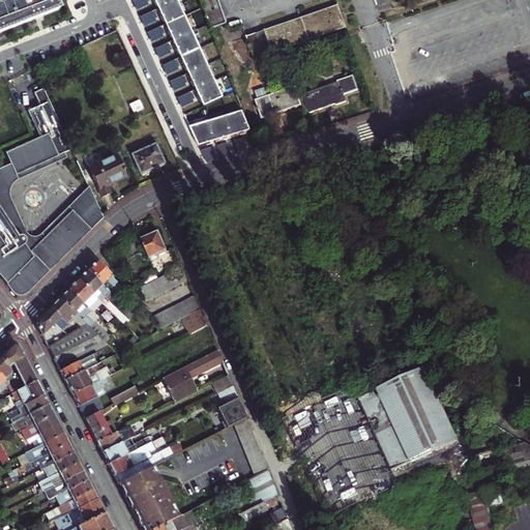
[(0,30),(35,18),(37,17),(39,16),(40,16),(60,7),(57,0),(10,0),(0,4),(0,30)]
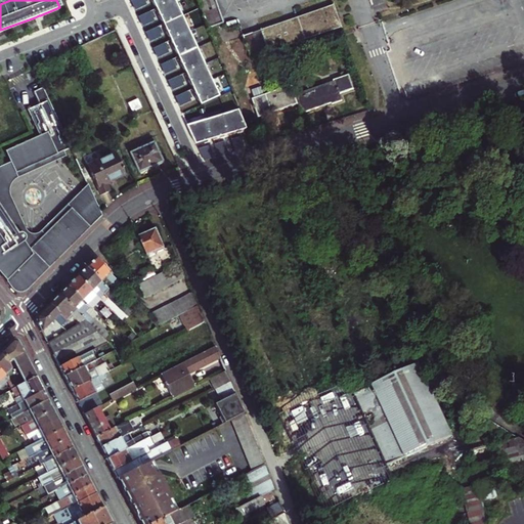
[(146,0),(134,0),(133,0),(138,10),(148,5),(146,0)]
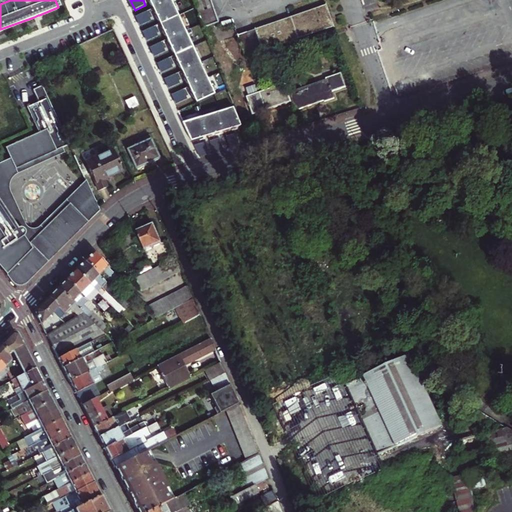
[(157,16),(161,23),(179,15),(171,0),(170,0),(154,7),(157,16)]
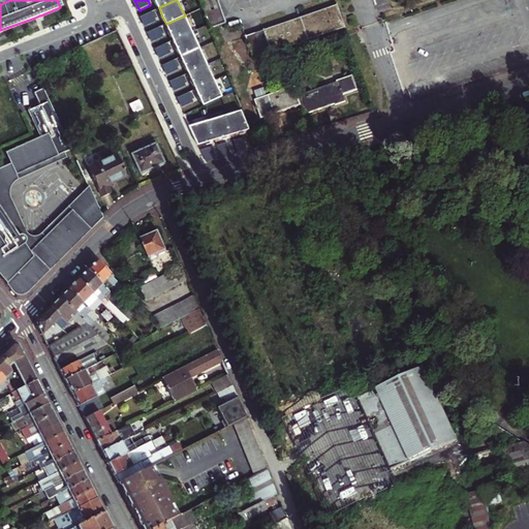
[(218,0),(196,0),(210,29),(227,23),(218,0)]
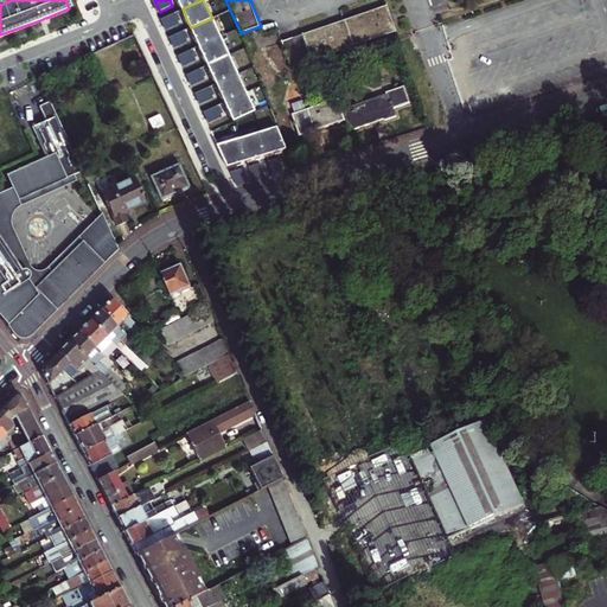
[(400,32),(390,6),(283,44),(293,70),(400,32)]
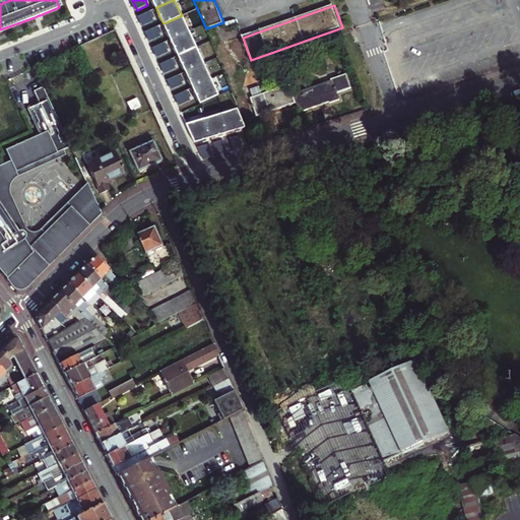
[(150,10),(139,15),(143,25),(154,20),(150,10)]
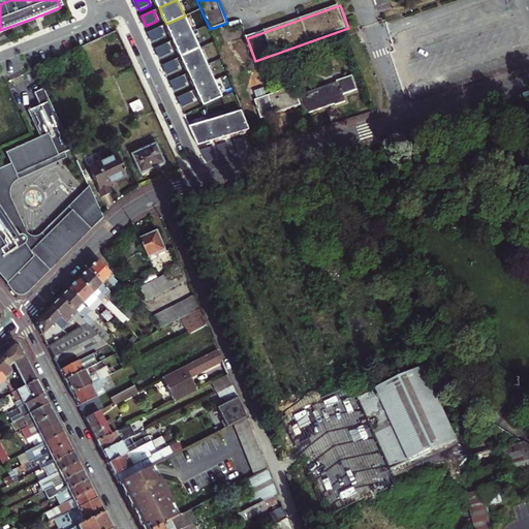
[(170,33),(174,40),(192,31),(185,16),(166,24),(170,33)]
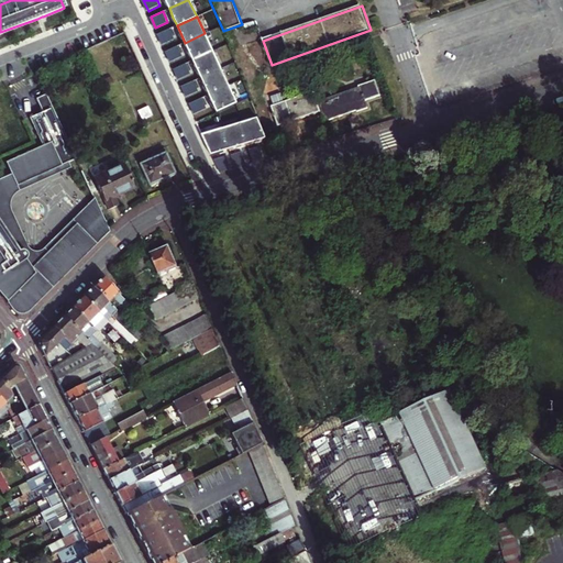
[(170,29),(158,34),(163,44),(175,39),(170,29)]
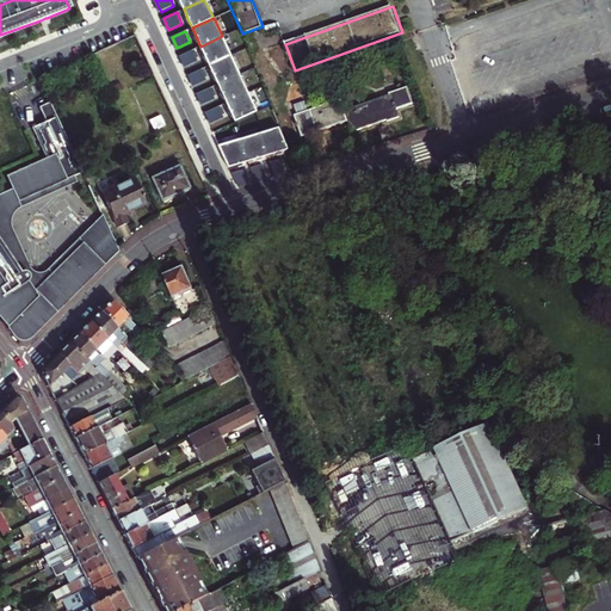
[(204,56),(209,66),(230,56),(222,36),(201,47),(204,56)]
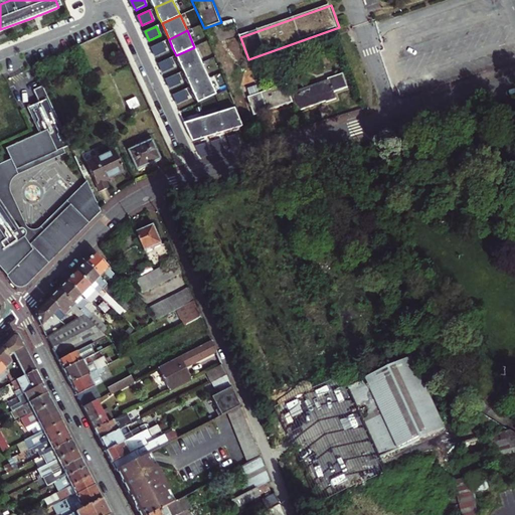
[(163,41),(152,46),(157,56),(167,51),(163,41)]
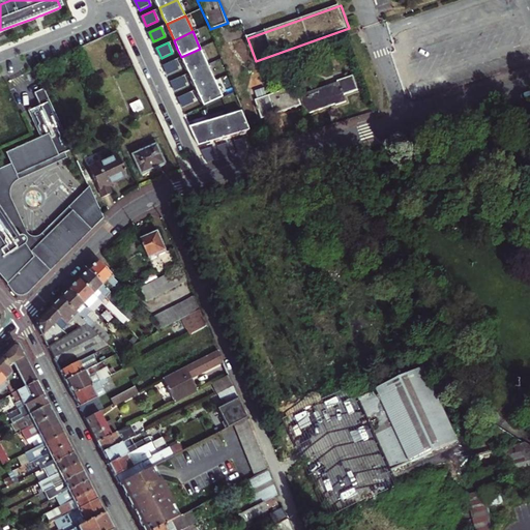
[(185,66),(188,74),(207,65),(200,49),(181,57),(185,66)]
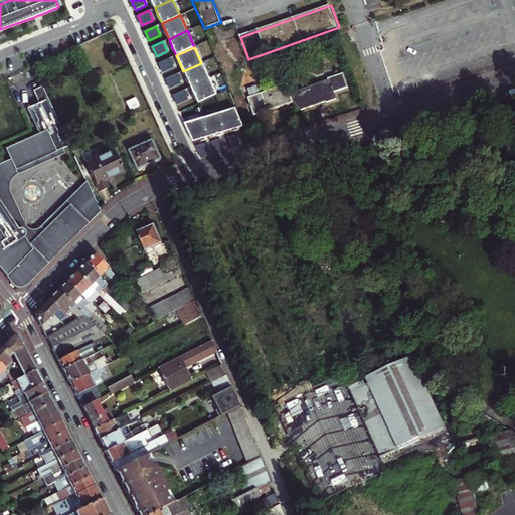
[(170,57),(159,62),(164,72),(175,67),(170,57)]
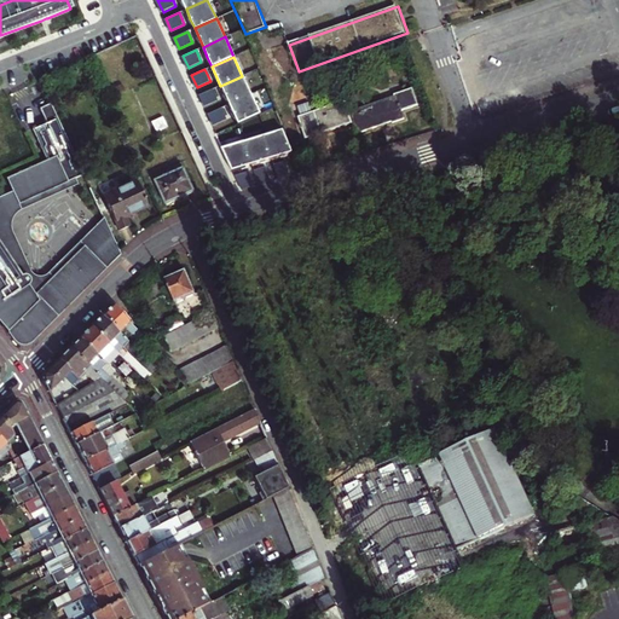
[(225,97),(229,105),(250,94),(242,76),(220,86),(225,97)]
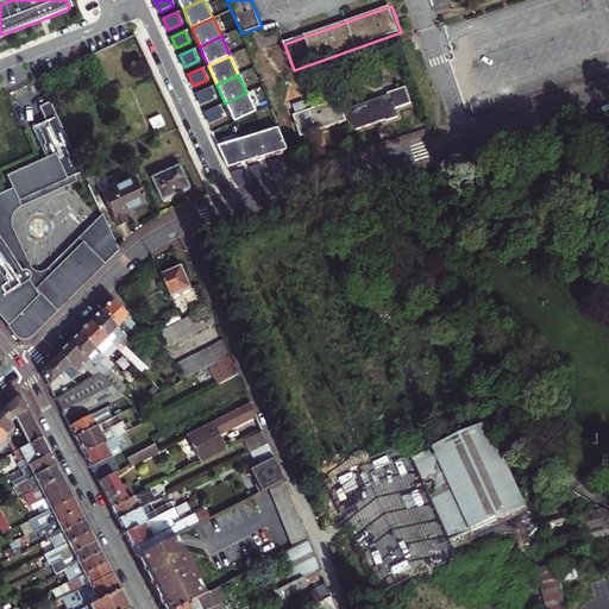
[(211,87),(198,93),(202,105),(215,99),(211,87)]
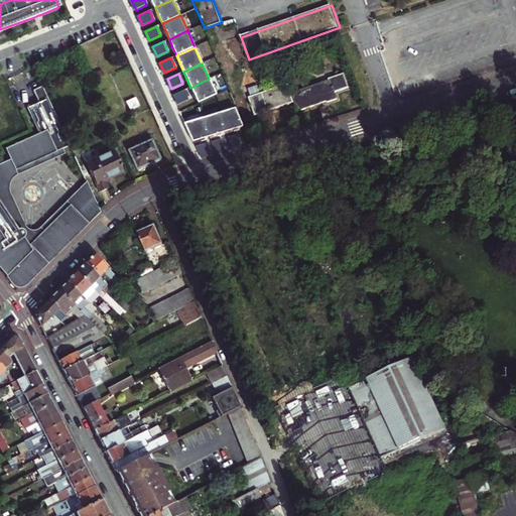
[(194,95),(198,105),(217,96),(209,79),(190,88),(194,95)]
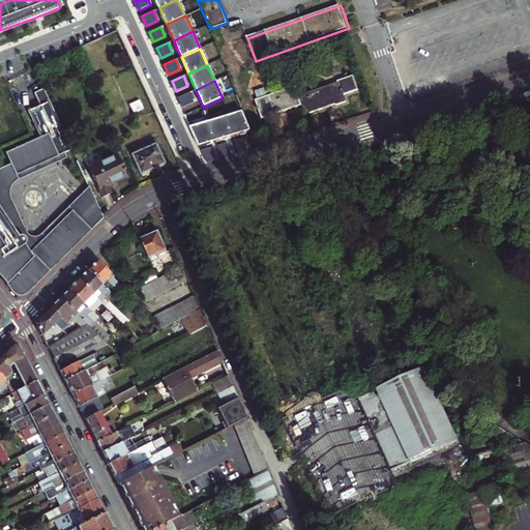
[(339,114),(349,110),(346,101),(359,96),(355,83),(342,88),(342,89),(302,102),(298,91),(271,100),(268,92),(259,95),(262,104),(260,104),(265,120),(285,114),(303,108),(308,122),(326,117),(337,113),(339,114)]
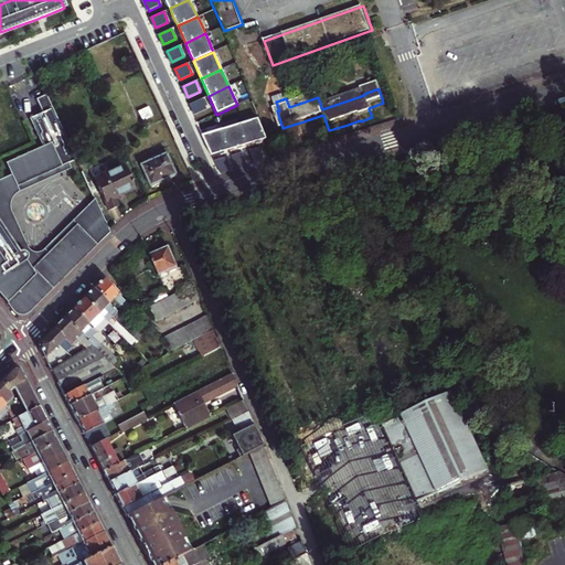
[(77,157),(49,92),(42,95),(48,107),(35,113),(48,142),(11,159),(23,188),(75,164),(73,159),(77,157)]
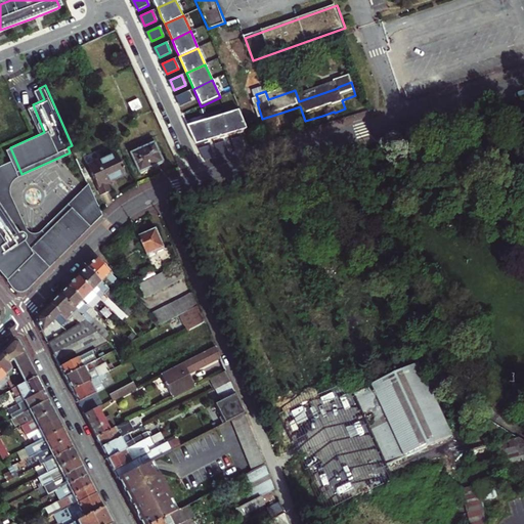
[(188,91),(177,96),(181,105),(192,100),(188,91)]
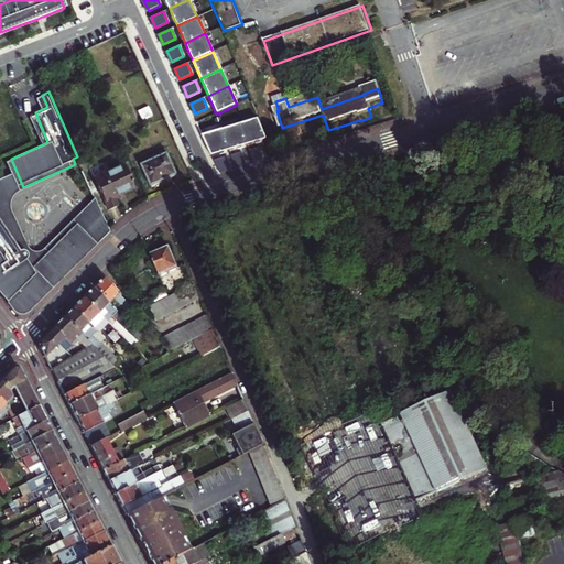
[(262,120),(245,126),(251,147),(260,143),(270,141),(262,120)]
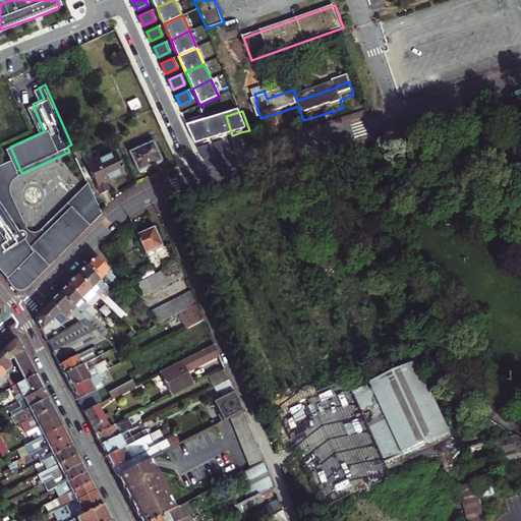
[(226,116),(210,122),(215,141),(224,138),(232,135),(226,116)]
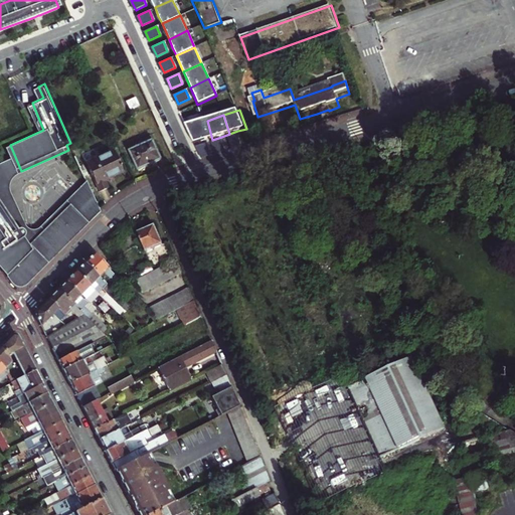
[(207,121),(188,126),(197,144),(205,142),(212,140),(207,121)]
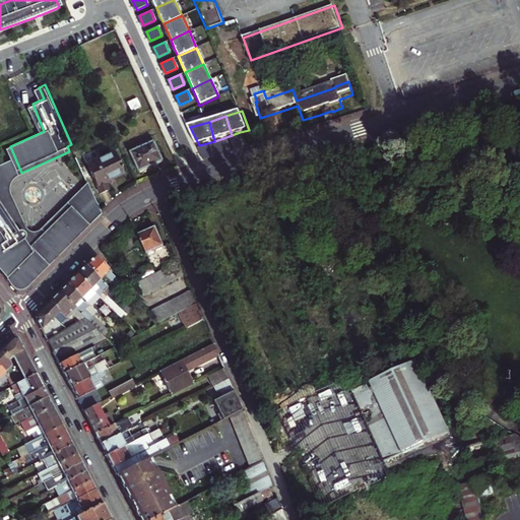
[(243,139),(234,141),(236,151),(245,148),(243,139)]
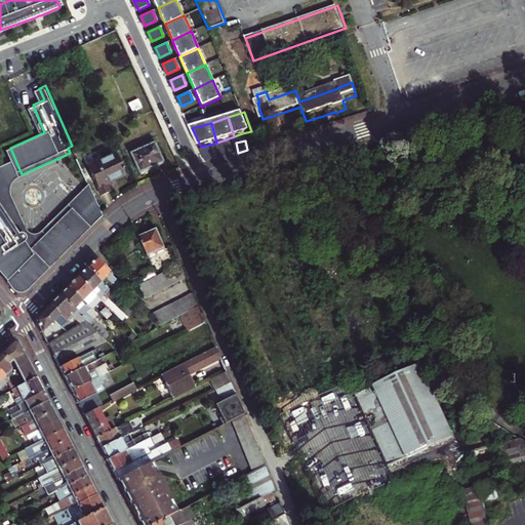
[(157,143),(134,153),(143,172),(155,167),(166,162),(157,143)]
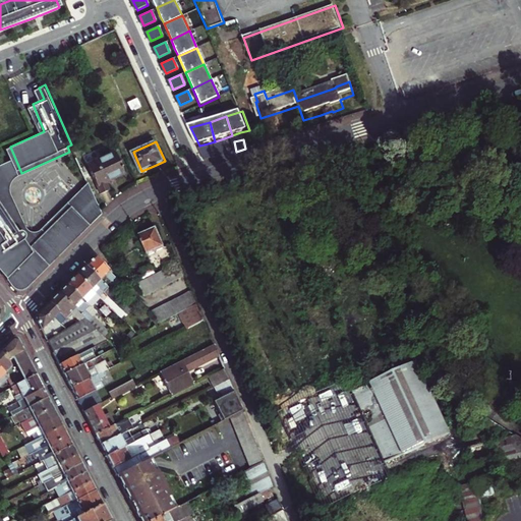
[(226,143),(217,147),(220,157),(229,154),(226,143)]
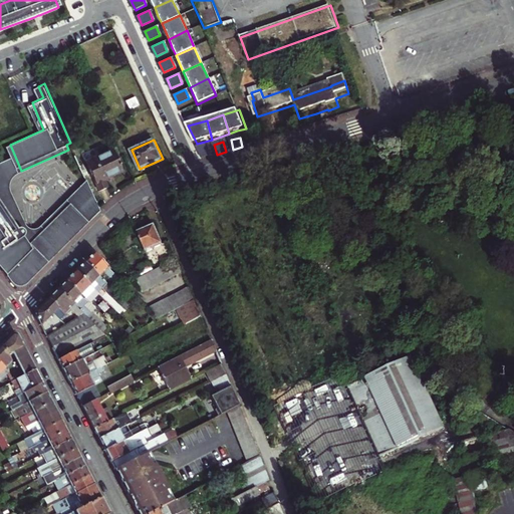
[(209,146),(199,149),(203,159),(212,156),(209,146)]
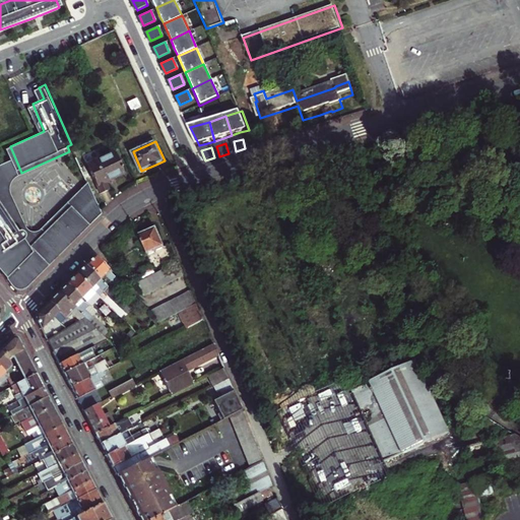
[(110,187),(106,179),(113,176),(124,171),(118,154),(108,157),(107,154),(88,161),(101,191),(110,187)]
